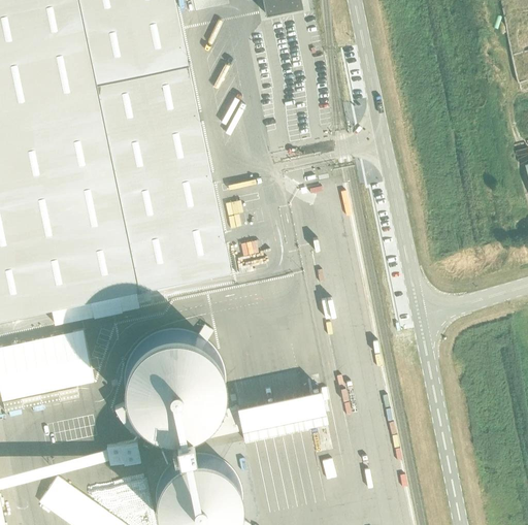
[(175,0),(0,0),(0,318),(230,269),(175,0)]
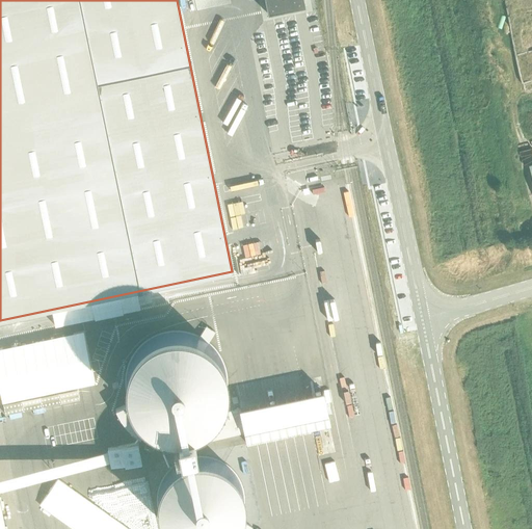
[(302,0),(264,0),(268,18),(306,9),(302,0)]
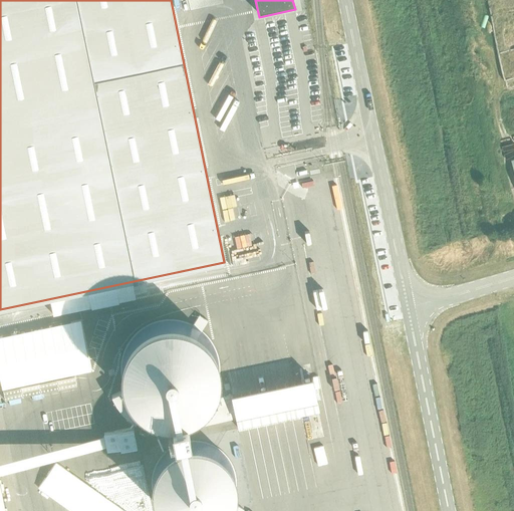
[(261,222),(262,232),(273,230),(272,220),(261,222)]
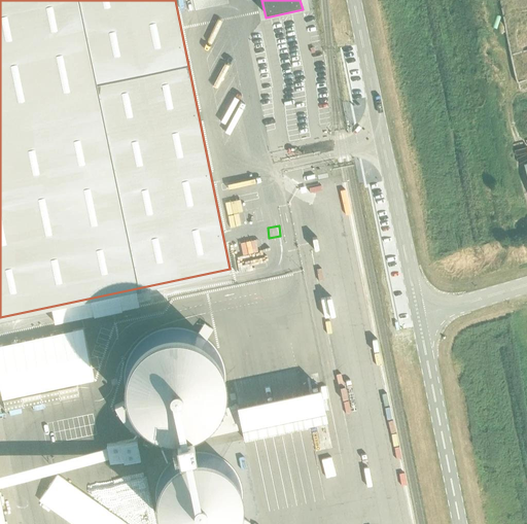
[(255,245),(261,278),(292,273),(286,240),(255,245)]
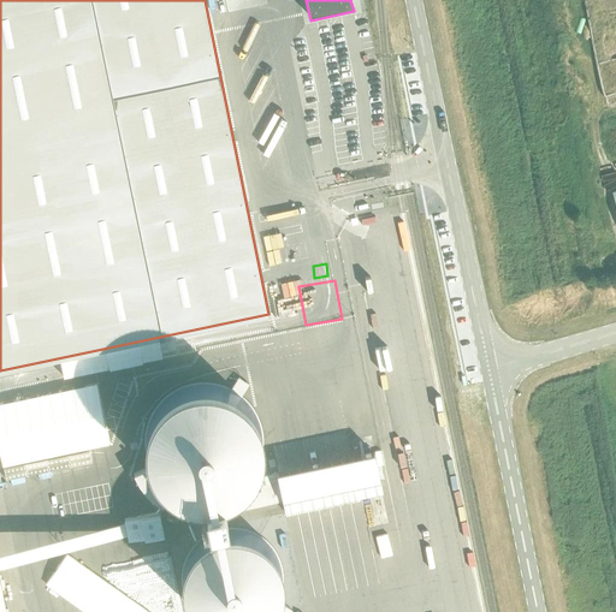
[(383,303),(371,304),(372,319),(384,318),(383,303)]
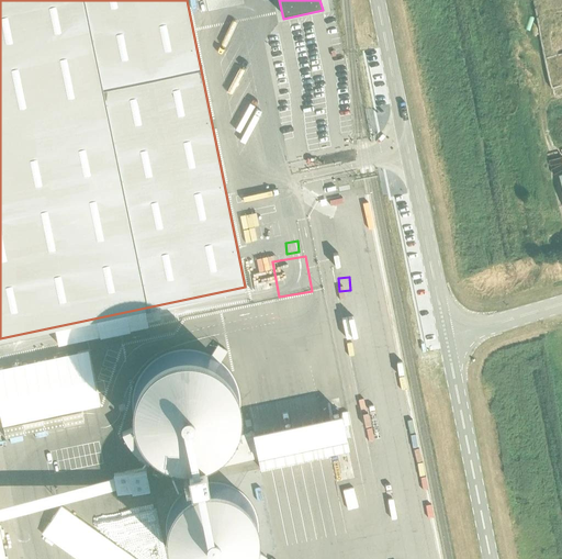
[(137,428),(122,436),(133,453),(148,466),(166,474),(181,477),(258,461),(253,435),(235,438),(238,450),(198,459),(208,456),(216,451),(224,445),(231,437),(235,428),(238,420),(239,410),(239,400),(237,390),(233,381),(227,372),(220,366),(227,354),(218,348),(211,359),(201,356),(191,354),(181,354),(171,356),(163,359),(154,365),(146,371),(141,380),(136,389),(134,399),(133,409),(134,418),(137,428)]
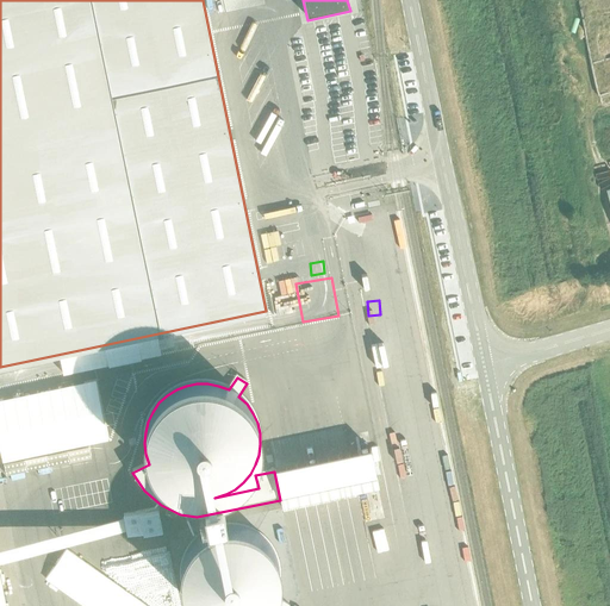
[(383,450),(280,466),(286,507),(385,493),(380,462),(384,462),(383,450)]
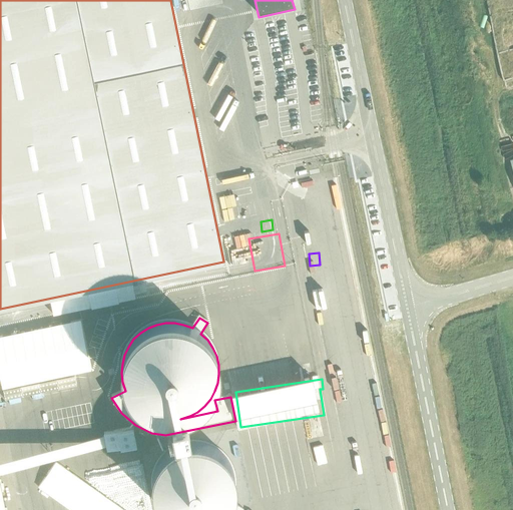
[(133,430),(104,435),(108,453),(136,447),(133,430)]
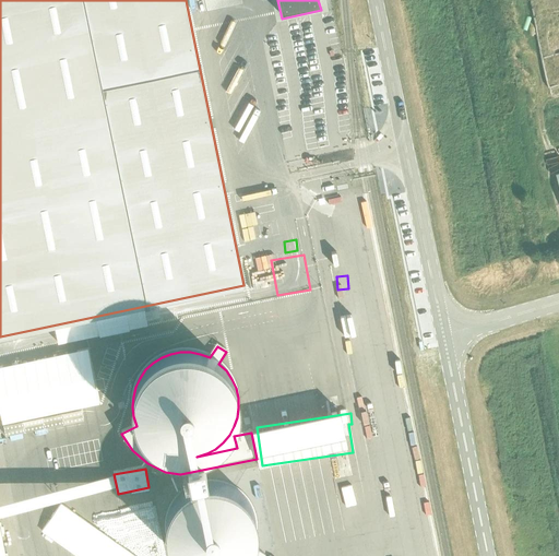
[(167,516),(166,524),(166,533),(167,542),(170,549),(175,555),(261,555),(251,548),(254,541),(257,532),(256,523),(254,515),(250,506),(246,499),(239,493),(232,488),(224,485),(215,483),(206,484),(198,485),(189,488),(182,494),(176,500),(170,507),(167,516)]
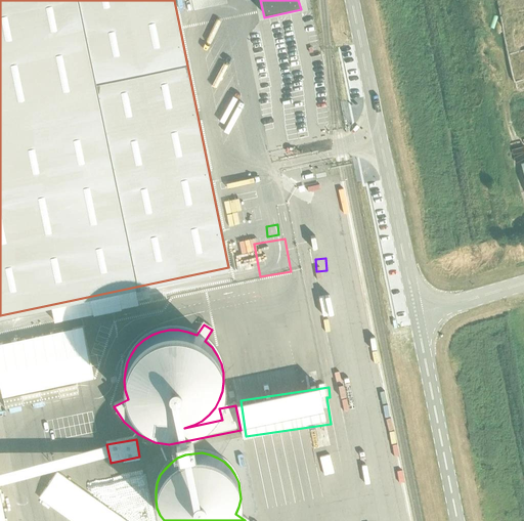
[(365,454),(356,457),(358,469),(368,467),(365,454)]
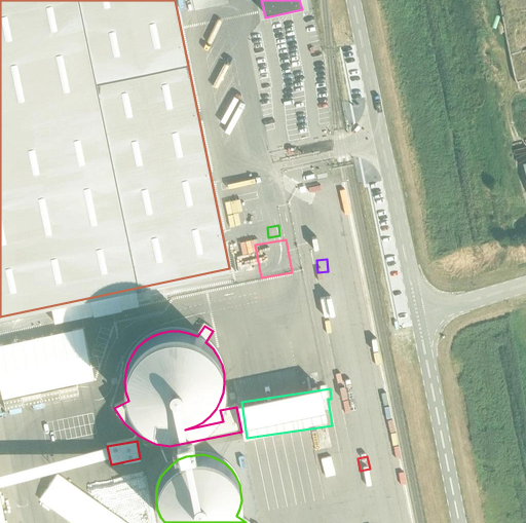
[(111,493),(107,470),(88,473),(92,496),(111,493)]
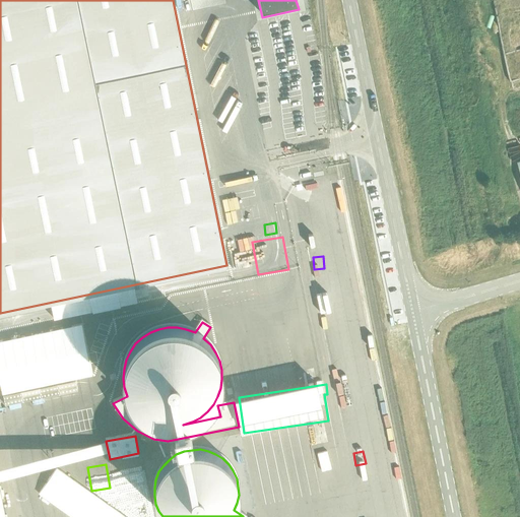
[(91,506),(85,467),(66,470),(72,509),(91,506)]
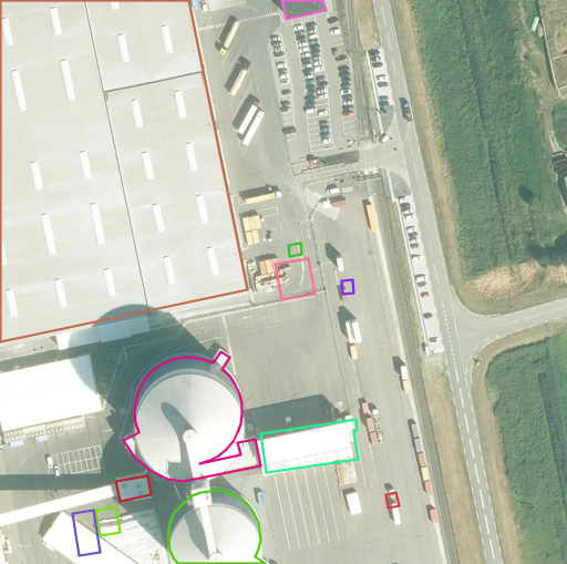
[(60,534),(70,531),(68,522),(57,525),(60,534)]
